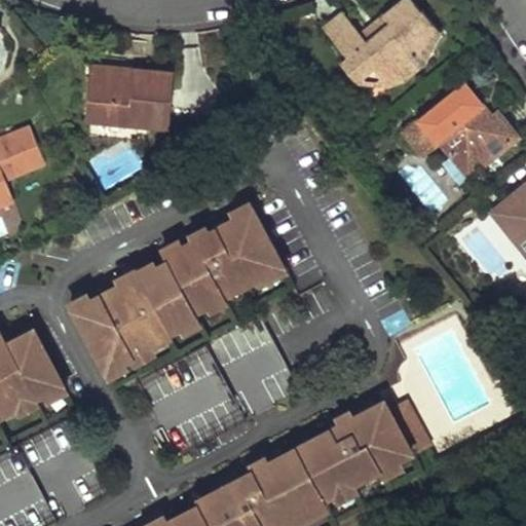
[(347,11),(327,29),(352,60),(347,64),(363,81),(393,85),(413,76),(433,60),(446,27),(423,0),(405,0),(365,33),(347,11)]
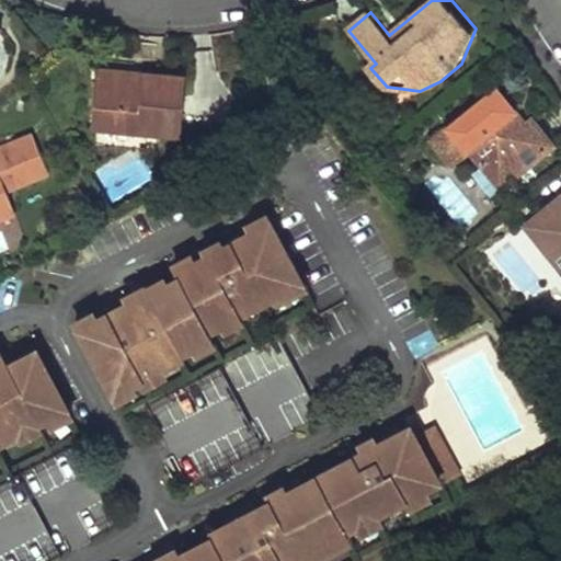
[(185,79),(96,70),(91,128),(179,137),(185,79)]
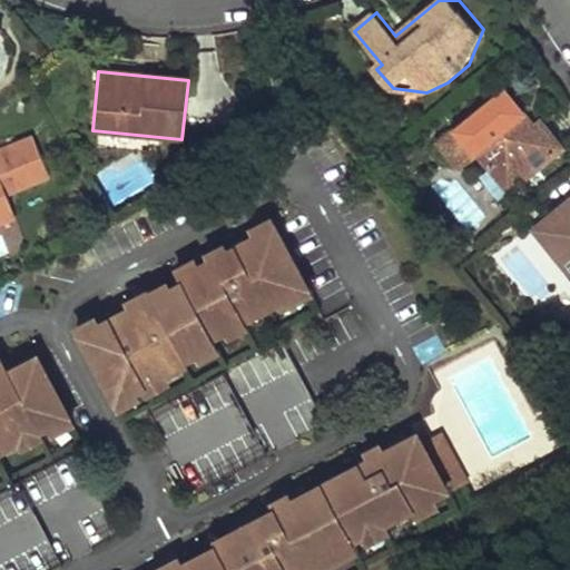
[(511,190),(563,146),(540,118),(536,121),(508,89),(442,145),(462,169),(480,154),(511,190)]
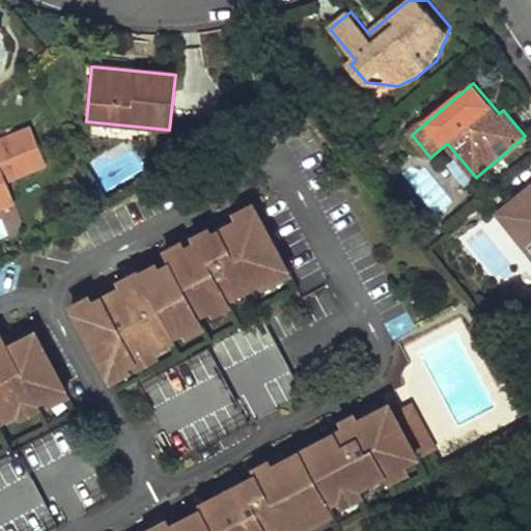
[(44,163),(29,127),(0,138),(0,204),(11,199),(3,179),(44,163)]
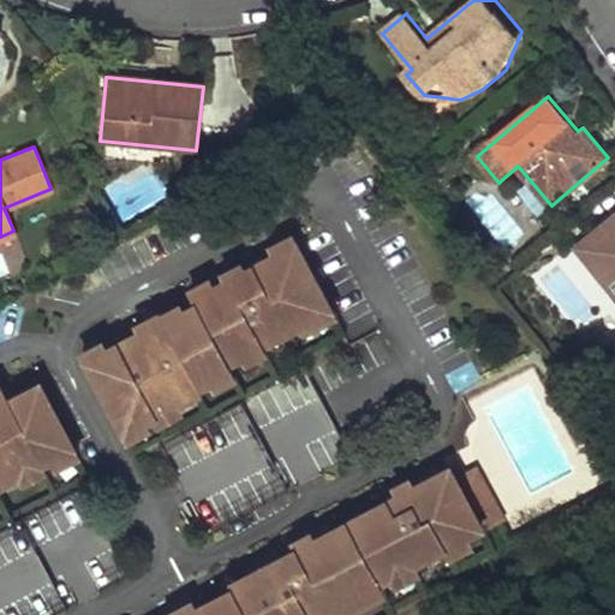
[(614,285),(614,208),(578,240),(614,285)]
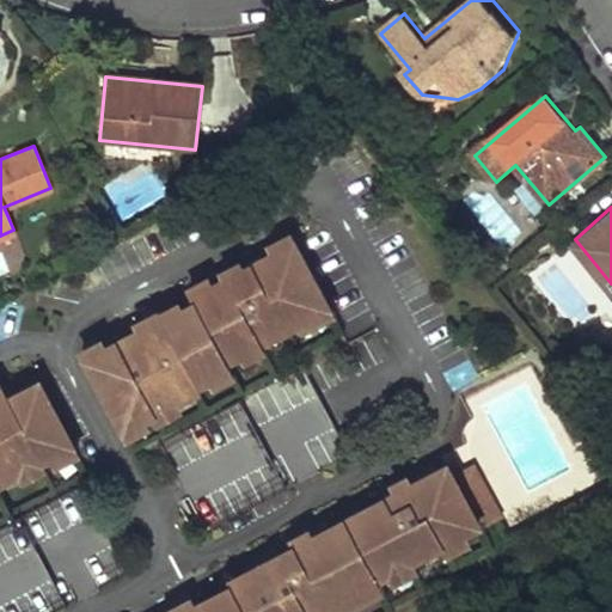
[(313,324),(332,313),(289,233),(270,243),(275,252),(243,269),(238,261),(222,269),(227,277),(212,286),(208,277),(189,287),(197,303),(181,311),(176,303),(159,312),(157,308),(135,319),(141,329),(104,349),(98,338),(80,348),(128,439),(146,429),(141,421),(153,415),(158,423),(178,412),(173,403),(201,389),(199,384),(210,378),(215,387),(234,377),(226,362),(242,354),(245,360),(264,350),(261,343),(310,317),(313,324)]
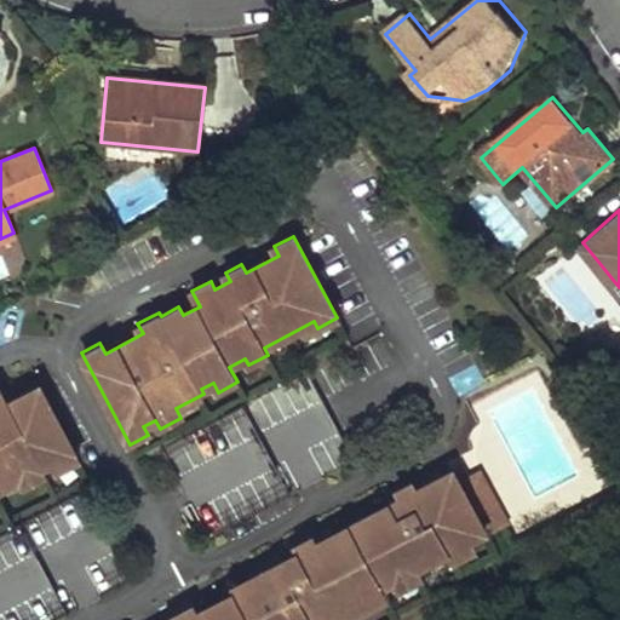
[(78,460),(40,388),(7,405),(0,390),(0,489),(19,480),(24,489),(45,478),(40,469),(51,463),(56,471),(78,460)]
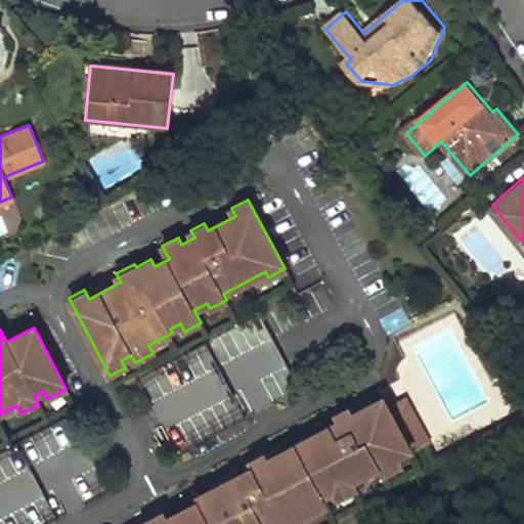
[(229,359),(252,350),(242,329),(220,338),(229,359)]
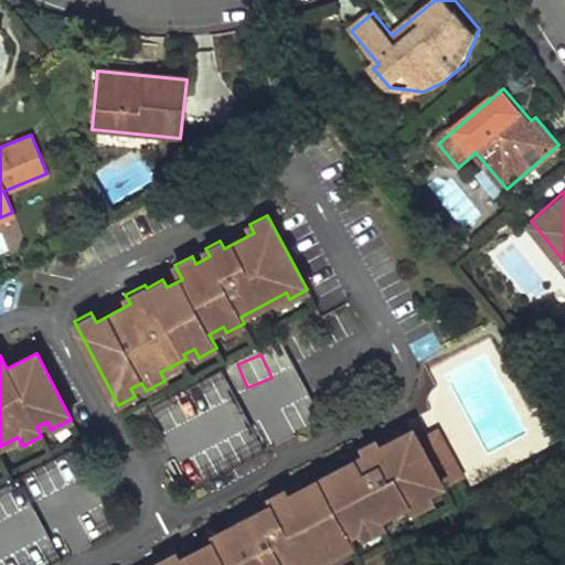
[(291,564),(315,553),(319,562),(339,551),(334,543),(360,529),(364,537),(385,526),(381,519),(411,502),(414,510),(435,500),(430,492),(462,476),(438,430),(418,440),(413,429),(380,447),(374,436),(350,449),(355,459),(290,494),(285,486),(267,496),(272,504),(211,536),(213,541),(181,558),(176,548),(151,562),(152,564),(291,564)]
